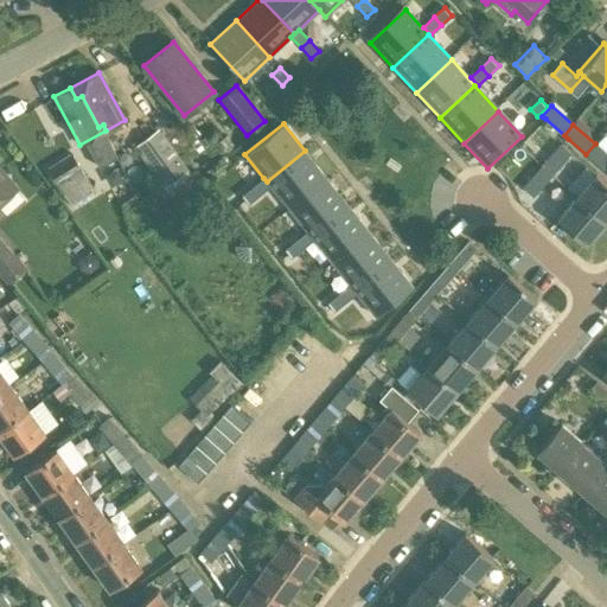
[(176,153),(158,129),(133,147),(164,189),(172,200),(196,183),(187,171),(198,164),(185,145),(176,153)]
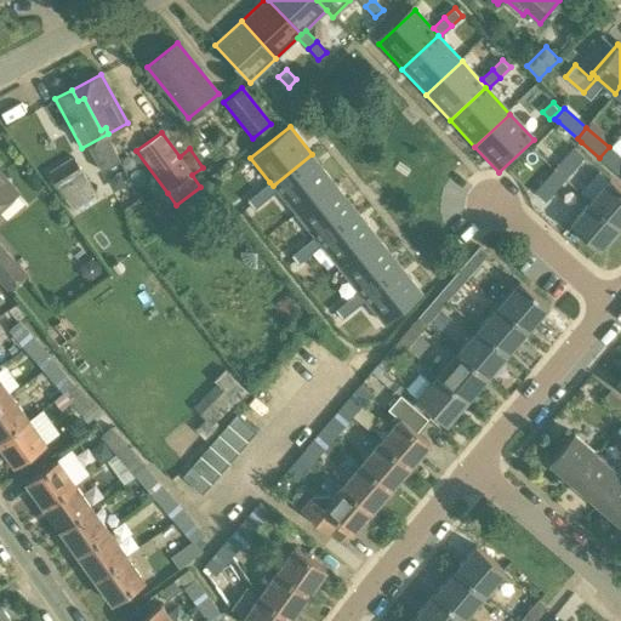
[(553,170),(564,180),(584,158),(575,149),(573,147),(553,170)]
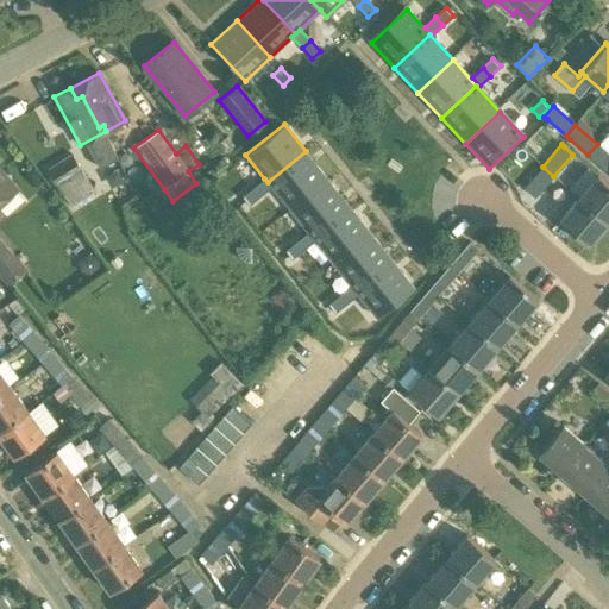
[(608,173),(608,155),(597,144),(588,155),(608,173)]
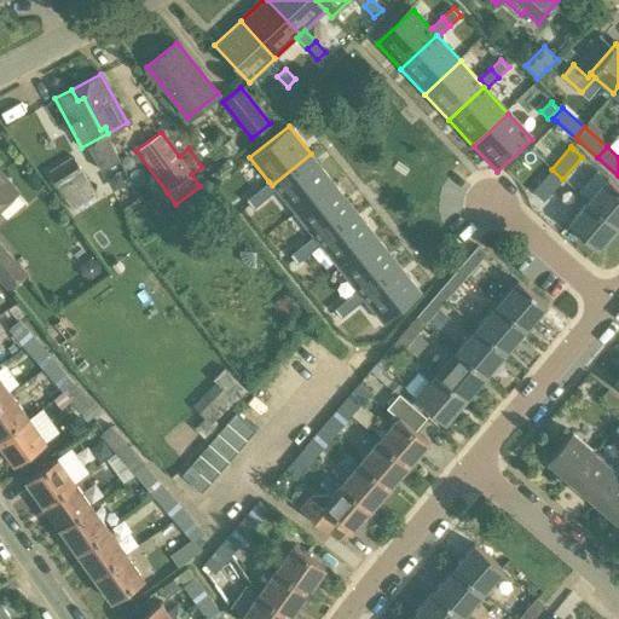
[(311,154),(272,185),(276,190),(294,213),(334,181),(311,154)]
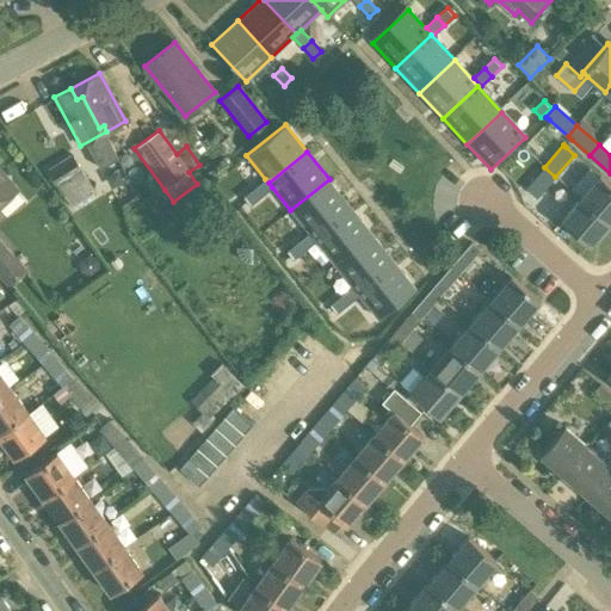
[(72,208),(96,192),(72,154),(47,170),(72,208)]
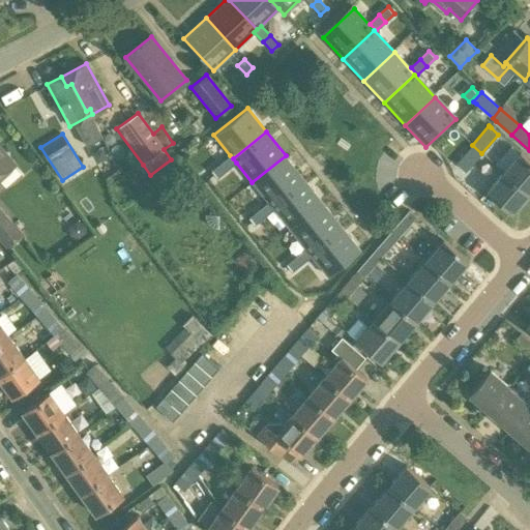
[(465,172),(481,153),(472,145),(457,164),(465,172)]
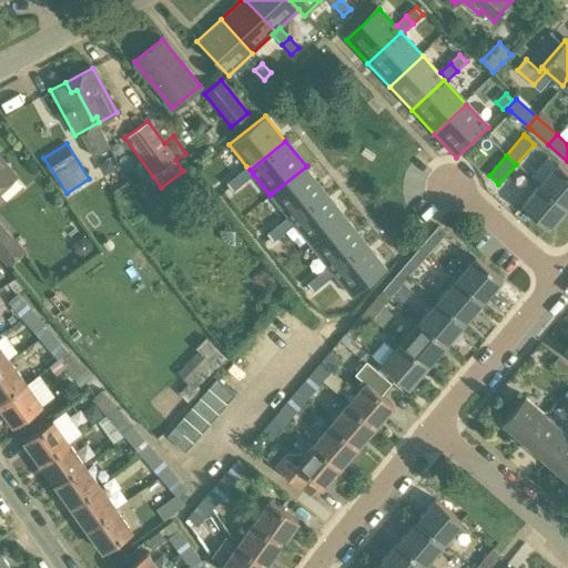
[(0,188),(14,175),(0,159),(0,188)]
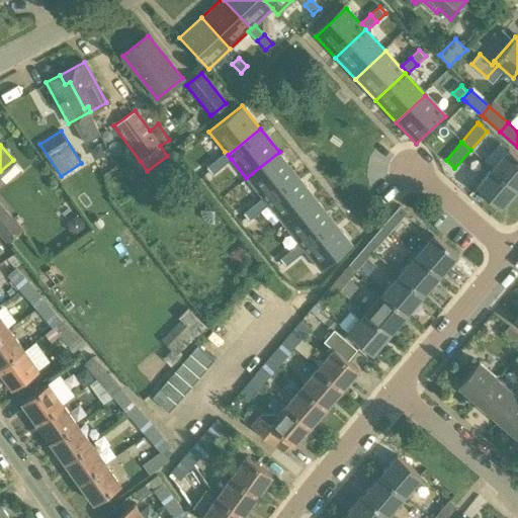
[(492,167),(516,188),(517,185),(517,156),(508,148),(492,167)]
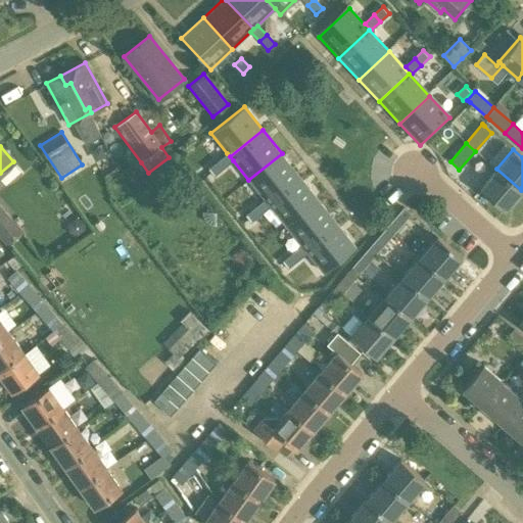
[(227,153),(218,160),(223,168),(233,160),(230,156),(227,153)]
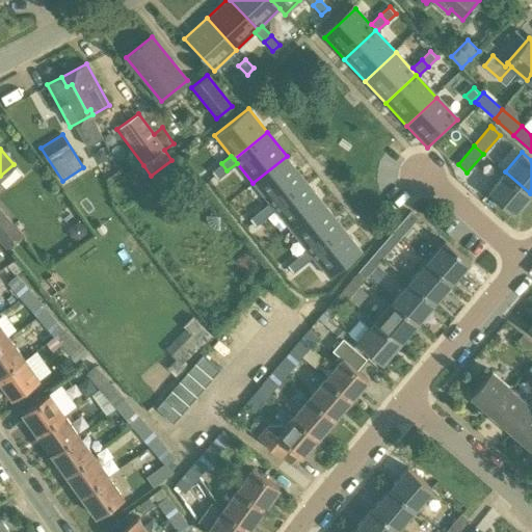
[(287,156),(253,183),(268,203),(271,207),(306,180),(287,156)]
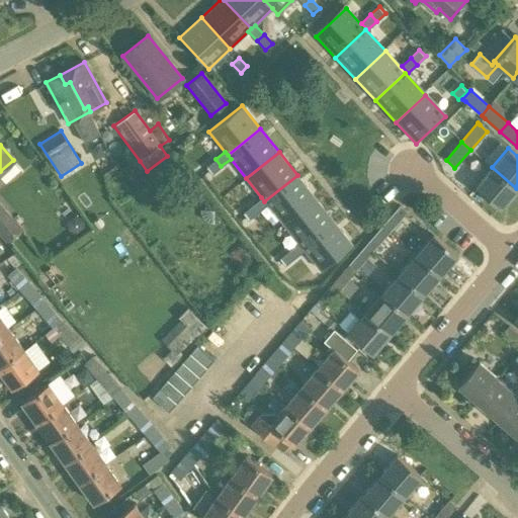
[(216,159),(205,167),(211,174),(221,166),(216,159)]
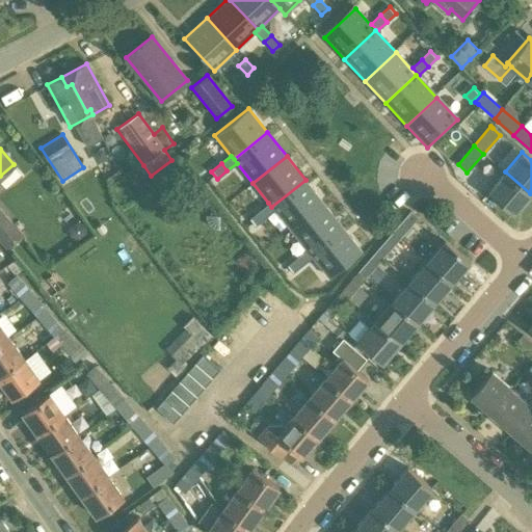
[(512,213),(530,193),(505,171),(487,191),(512,213)]
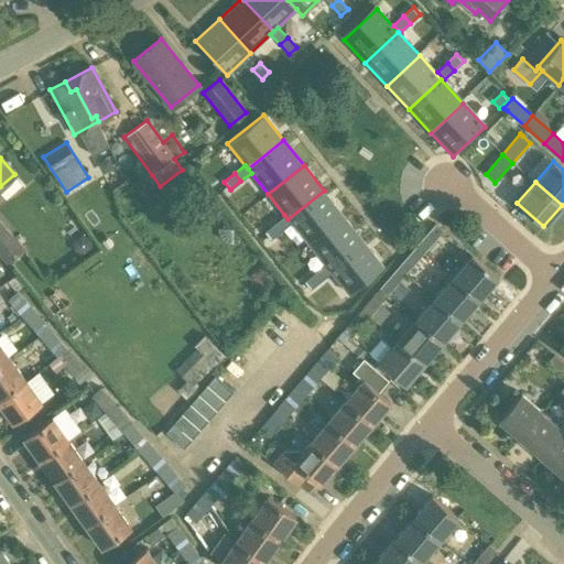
[(324,191),(288,219),(291,223),(307,245),(344,215),(324,191)]
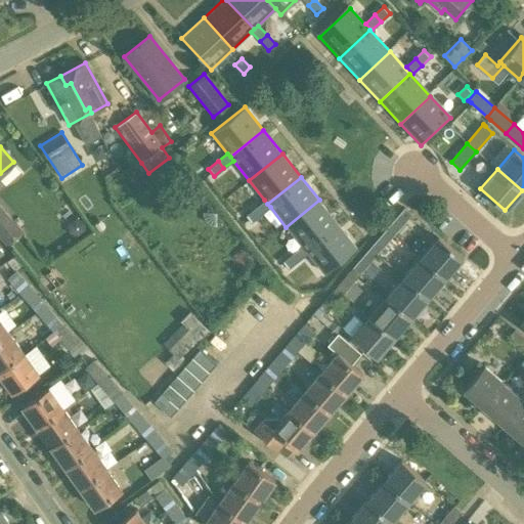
[(264,200),(255,208),(261,215),(270,207),(264,200)]
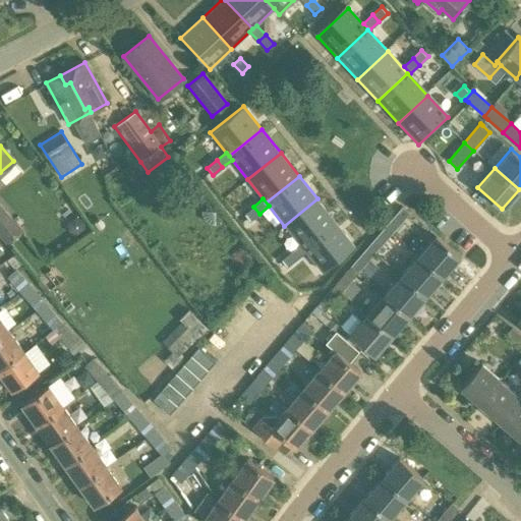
[(317,198),(284,226),(303,248),(336,222),(317,198)]
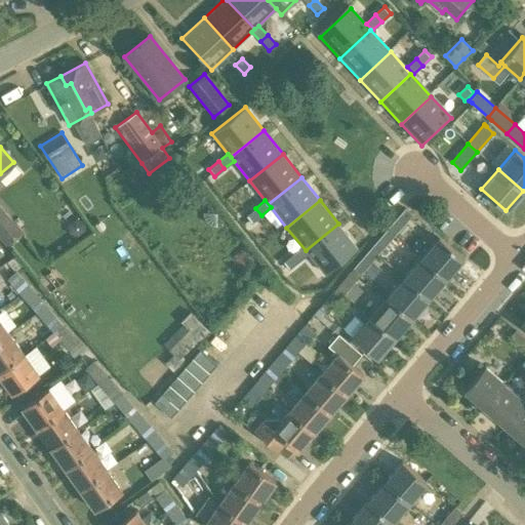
[(0,238),(7,246),(24,233),(0,206),(0,238)]
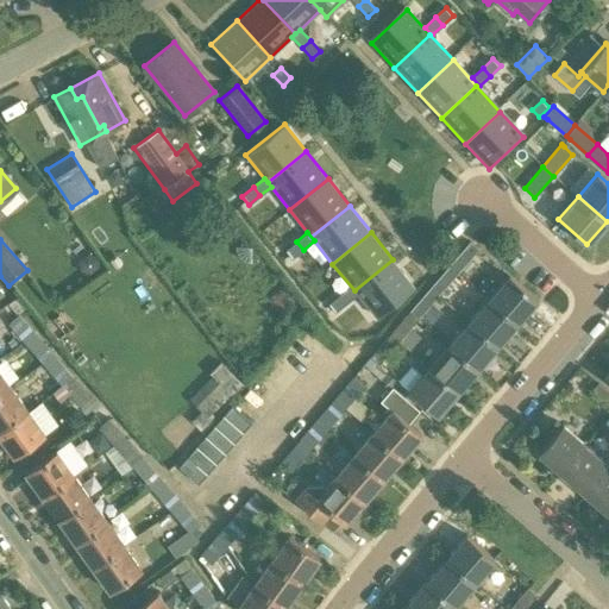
[(296,242),(284,251),(292,259),(303,250),(296,242)]
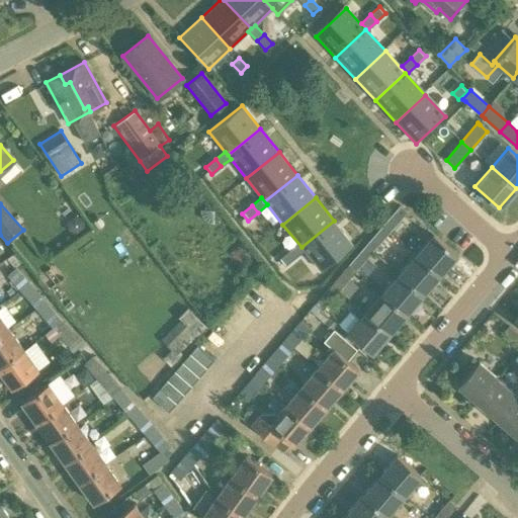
[(382,226),(390,232),(407,211),(400,205),(382,226)]
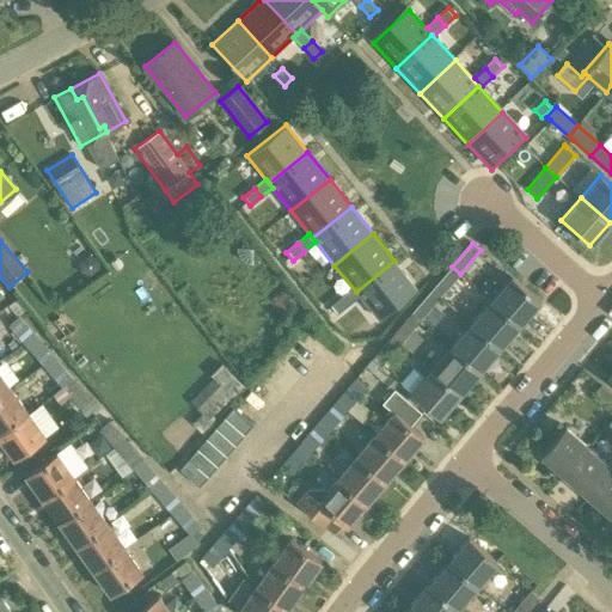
[(395,261),(356,292),(359,297),(378,319),(417,288),(395,261)]
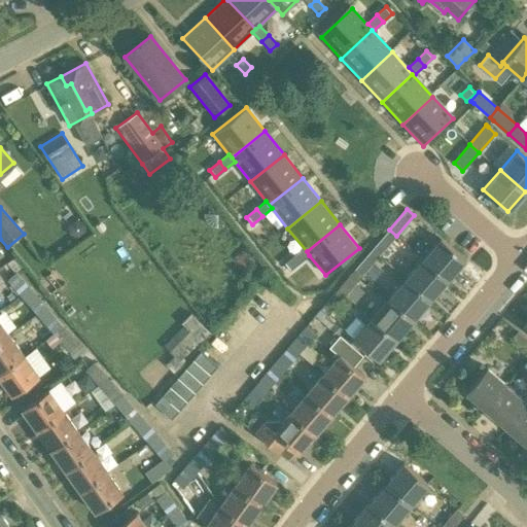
[(379,255),(396,236),(389,230),(373,249),(379,255)]
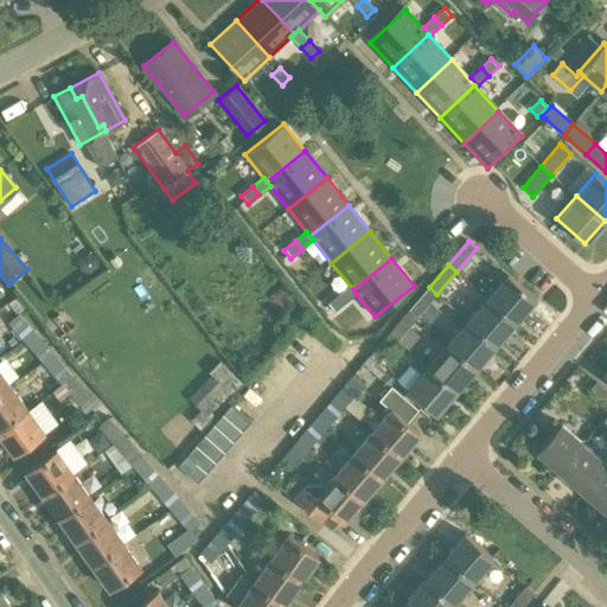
[(487,298),(515,321),(535,298),(506,274),(487,298)]
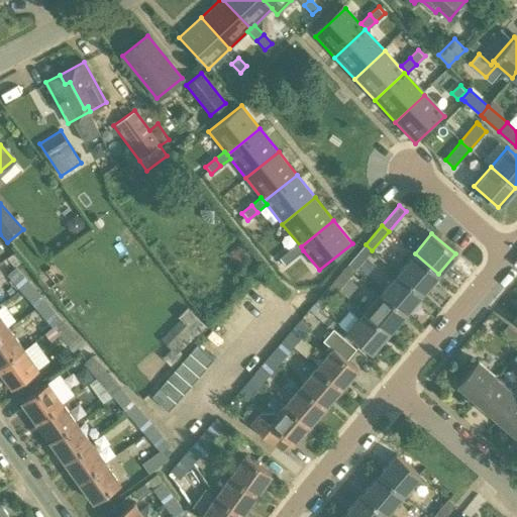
[(298,243),(288,250),(294,257),(303,250),(298,243)]
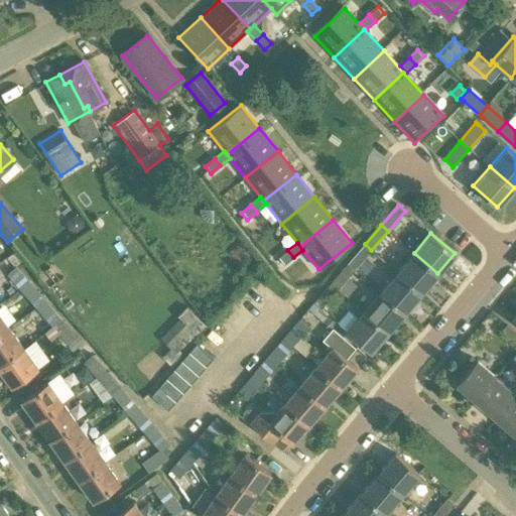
[(355,269),(371,250),(365,244),(348,263),(355,269)]
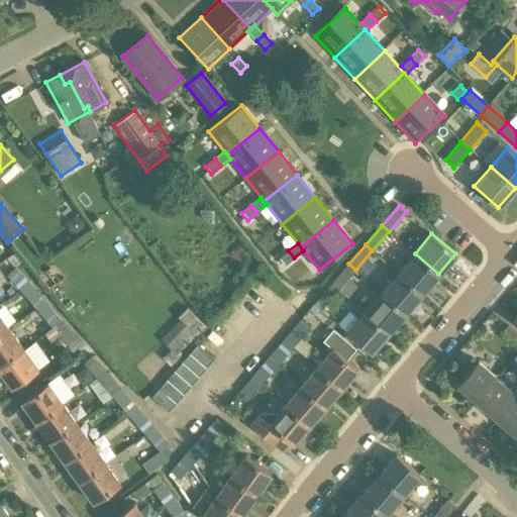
[(288,250),(279,259),(284,266),(294,257),(288,250)]
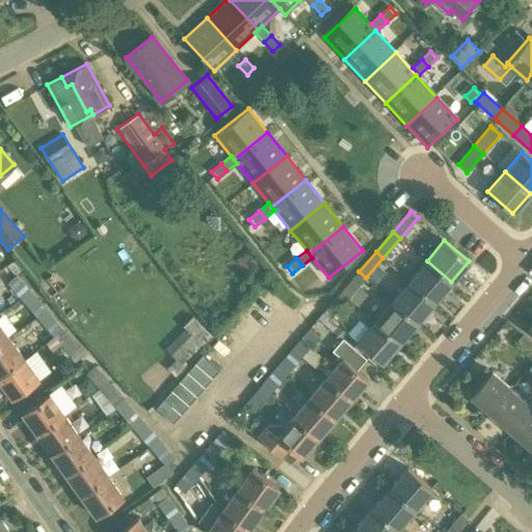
[(433,301),(451,282),(427,261),(409,281),(433,301)]
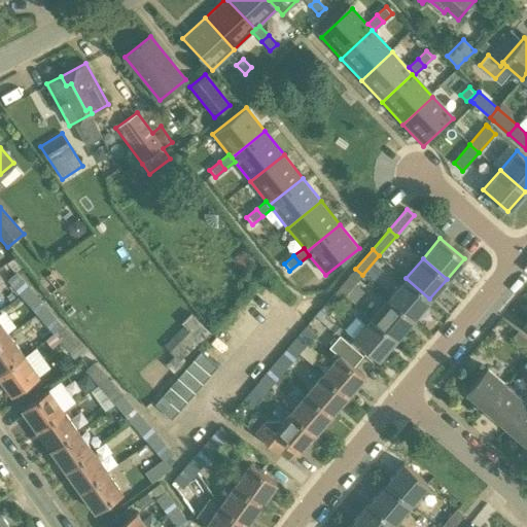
[(345,295),(362,275),(355,269),(338,289),(345,295)]
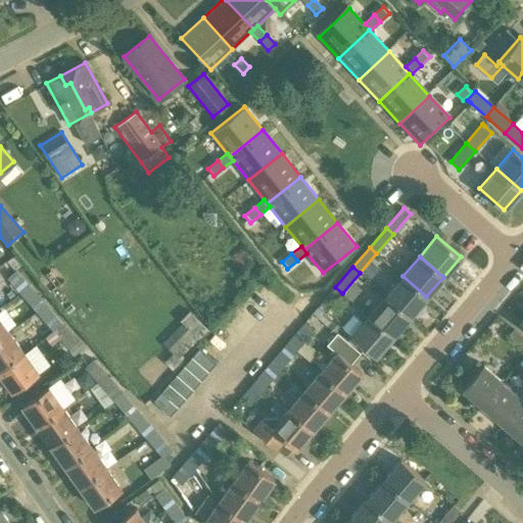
[(22,297),(33,289),(15,270),(6,277),(22,297)]
